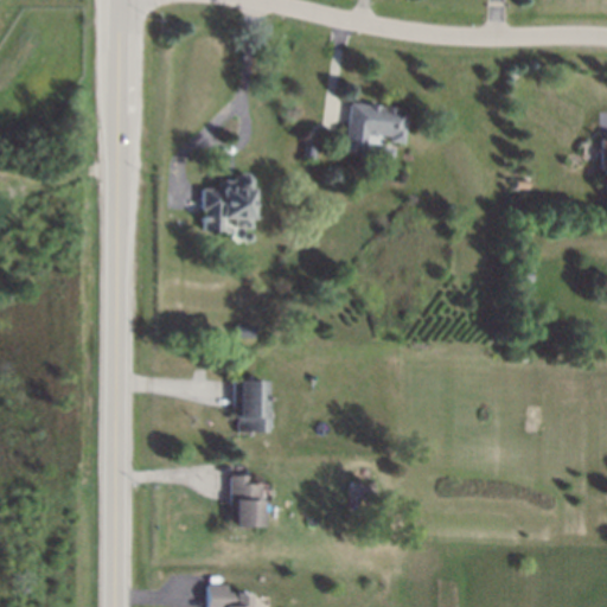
[(343,151),(364,154),(366,133),(389,136),(388,141),(403,142),(408,108),(349,102),(343,151)]
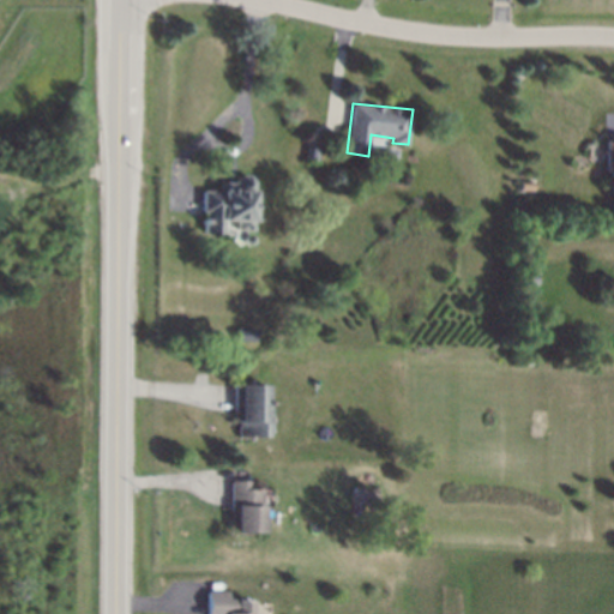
[(203,233),(223,233),(223,221),(236,221),(236,229),(254,229),(254,175),(238,175),(238,181),(220,181),(220,190),(204,190),(203,233)]
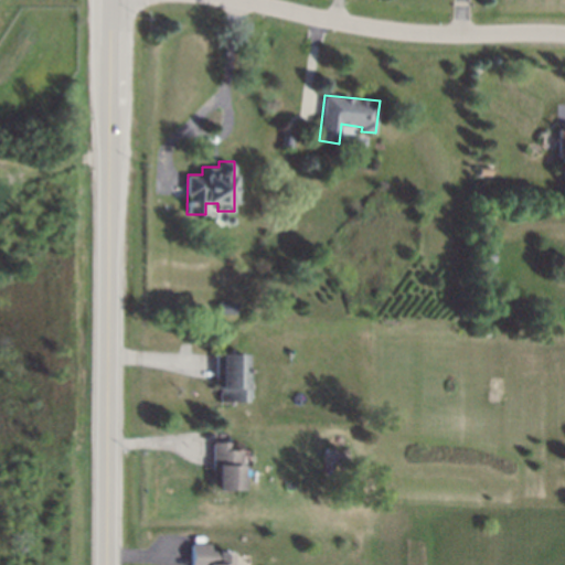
[(220,402),(246,401),(246,353),(220,354),(220,402)]
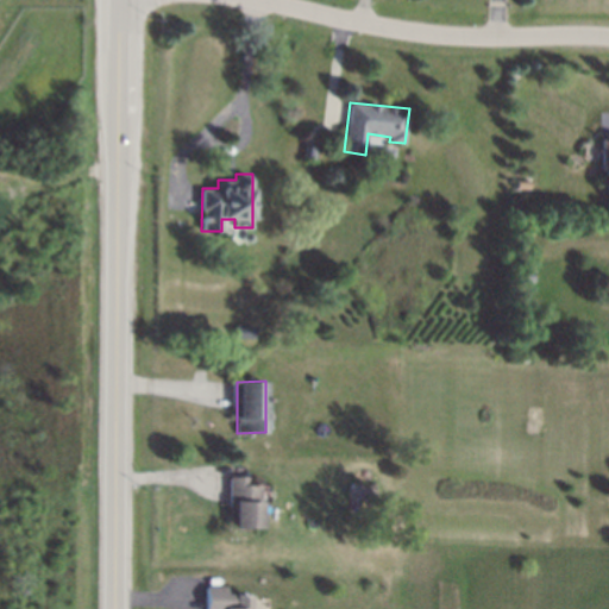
[(251,476),(230,477),(230,529),(262,528),(261,484),(251,484),(251,476)]
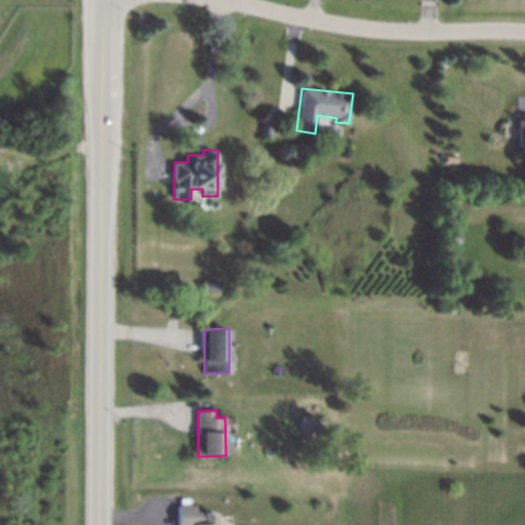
[(213,524),(214,513),(195,512),(195,505),(177,505),(176,524),(213,524)]
